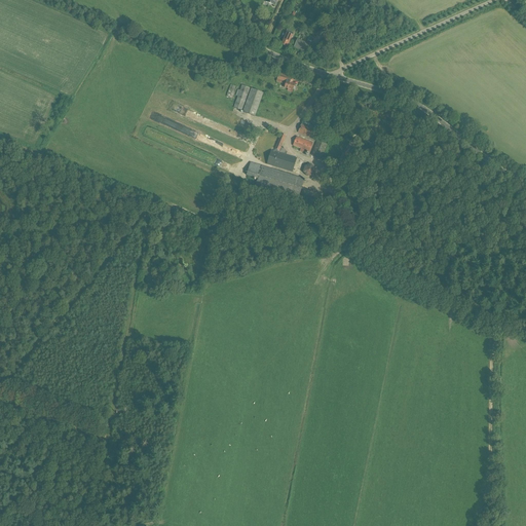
[(266,0),(262,11),(271,14),(276,0),(266,0)]
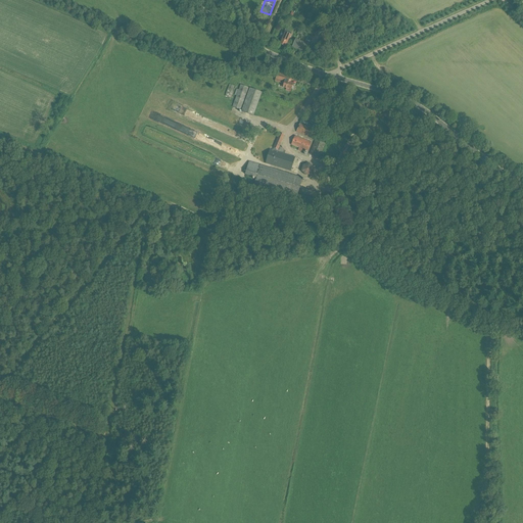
[(290,36),(285,33),(283,36),(279,44),(285,47),(289,39),(290,36)]
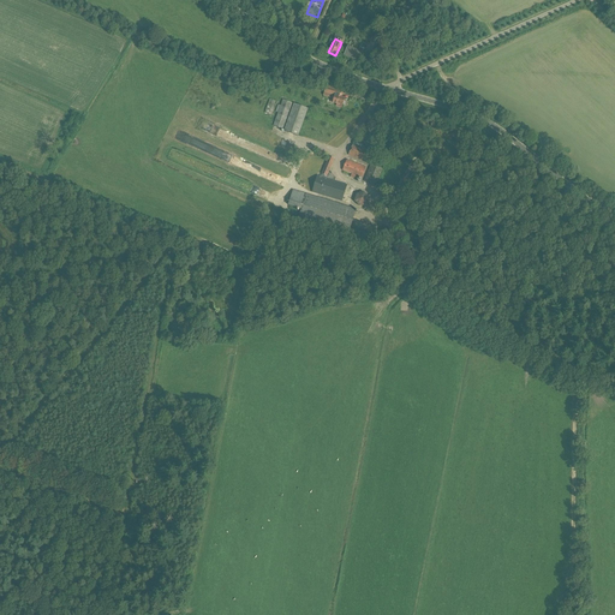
[(336,106),(341,107),(342,106),(345,106),(346,102),(344,101),(345,99),(341,97),(341,96),(335,94),(334,99),(333,102),(336,103),(336,106)]
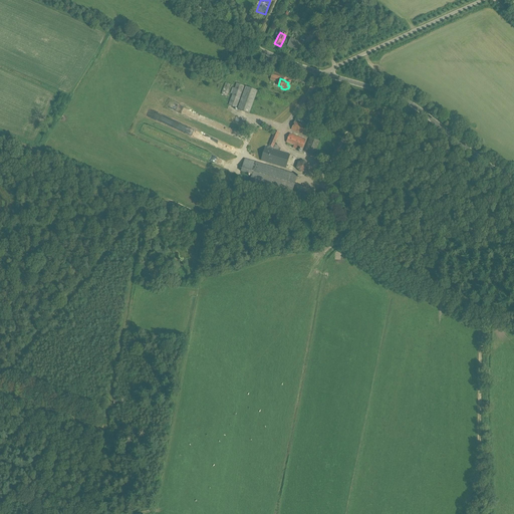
[(226,96),(230,84),(225,83),(221,94),(226,96)]
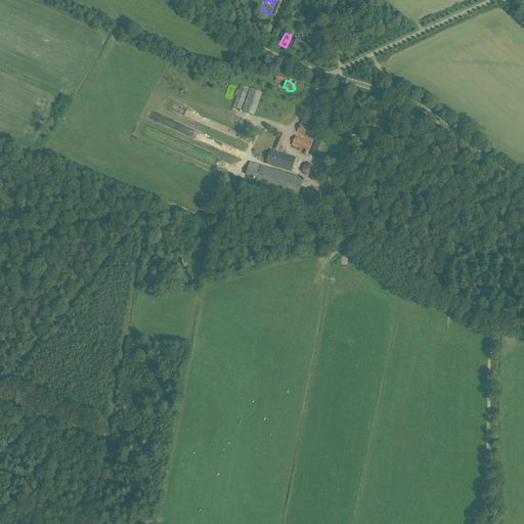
[(249,88),(242,85),(233,107),(241,111),(249,88)]
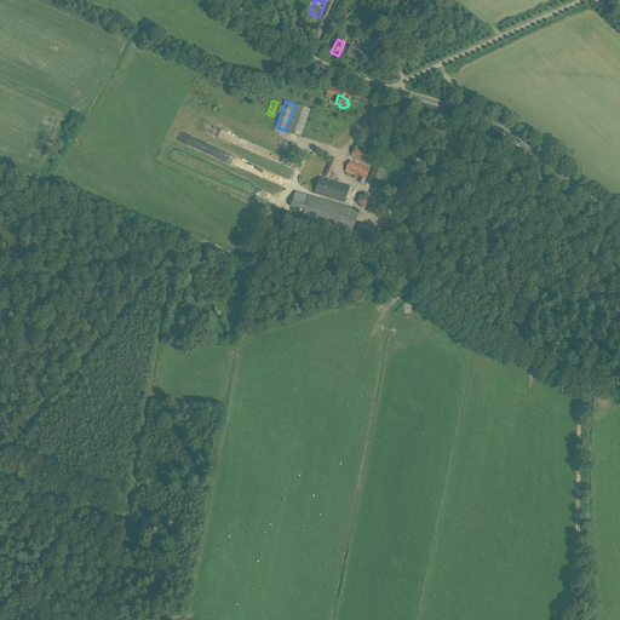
[(310,110),(296,104),(286,132),(300,137),(310,110)]
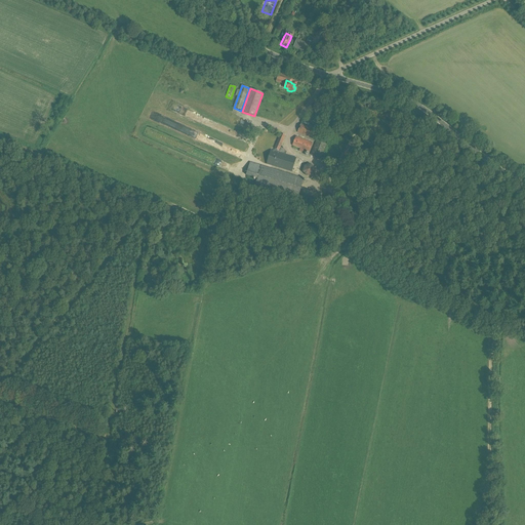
[(314,139),(317,130),(301,123),(297,132),(314,139)]
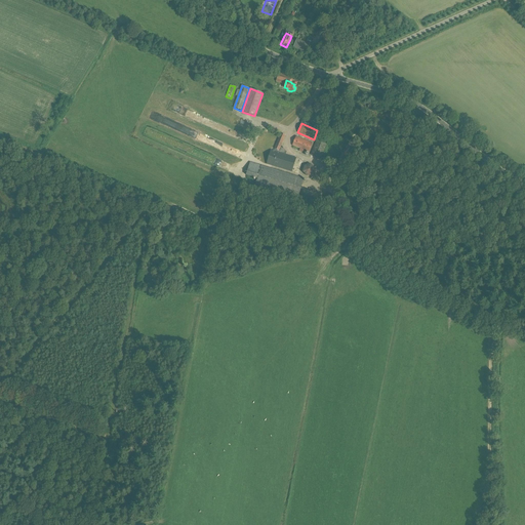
[(285,135),(281,133),(274,149),(279,151),(285,135)]
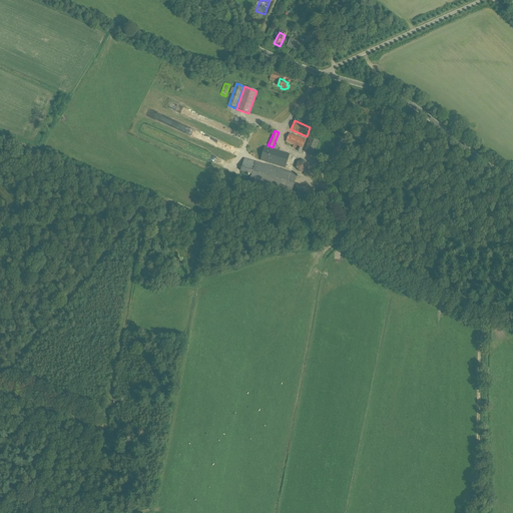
[(289,133),(286,142),(293,145),(292,148),(296,149),(298,146),(302,148),(305,139),(289,133)]
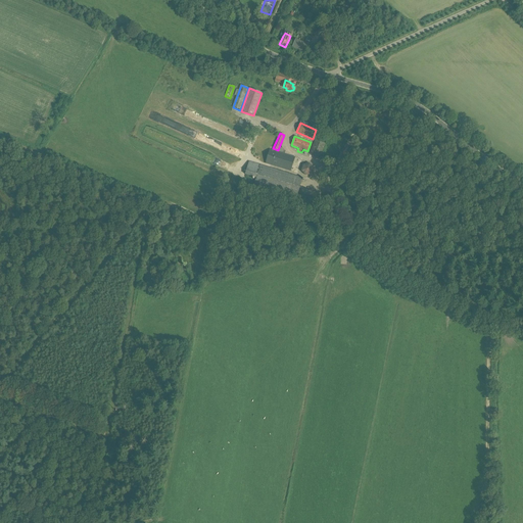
[(325,144),(315,140),(310,154),(319,158),(325,144)]
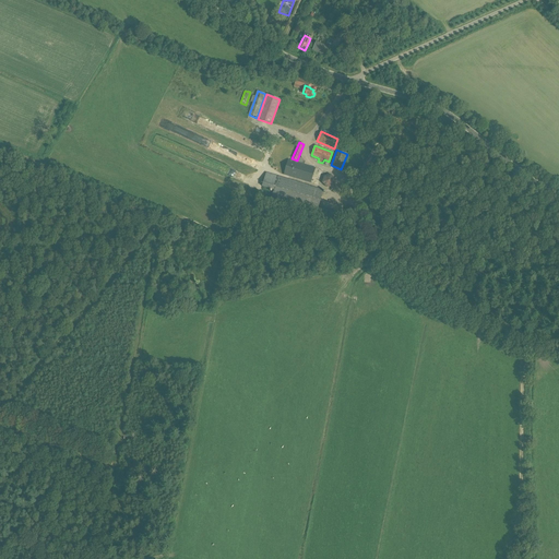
[(310,183),(314,168),(288,161),(284,175),(310,183)]
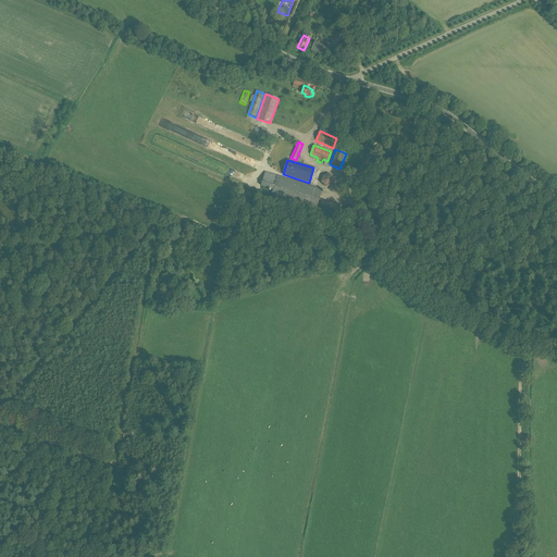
[(332,182),(331,171),(322,173),(323,184),(332,182)]
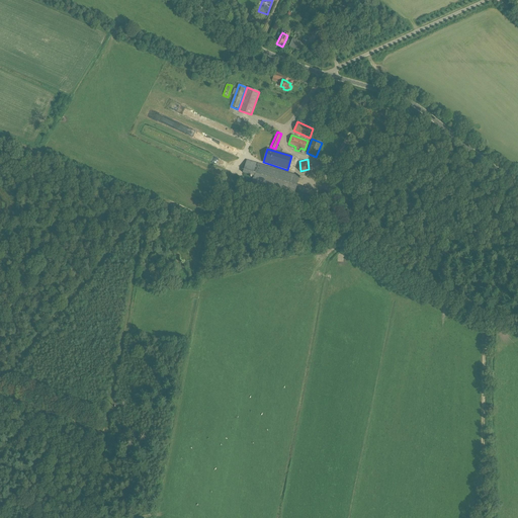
[(253,176),(257,163),(247,160),(243,173),(253,176)]
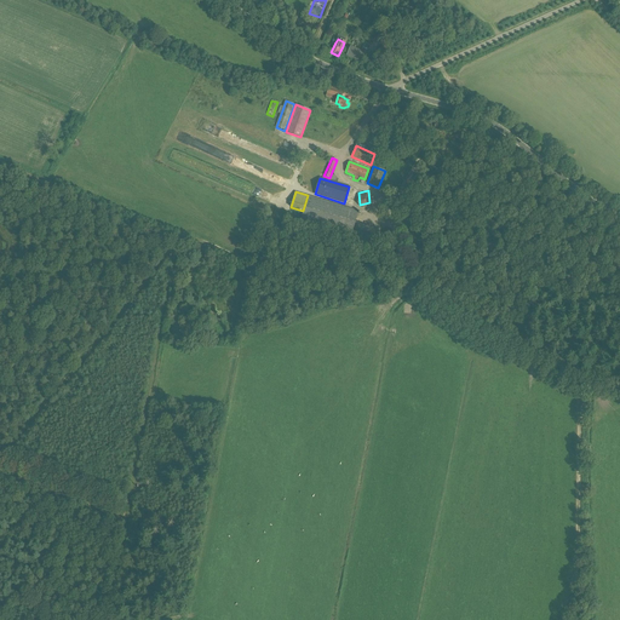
[(308,195),(303,211),(300,218),(340,231),(348,207),(308,195)]
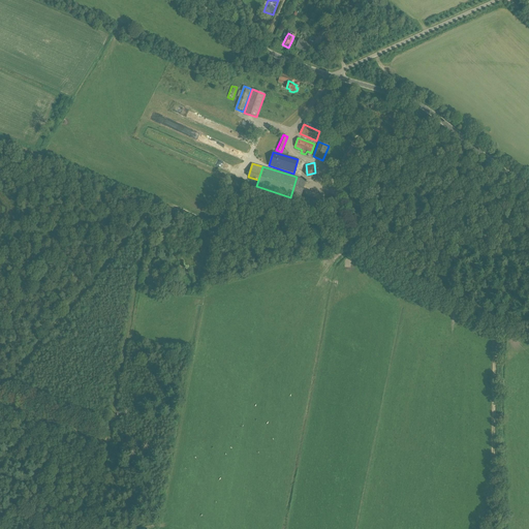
[(297,177),(290,197),(300,200),(306,180),(297,177)]
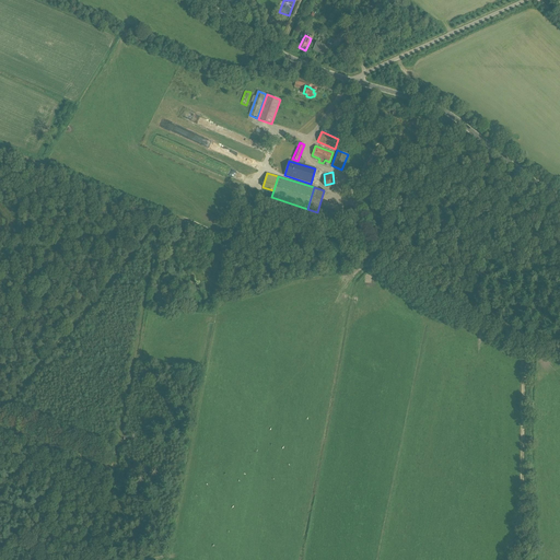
[(319,216),(336,221),(339,212),(323,207),(319,216)]
